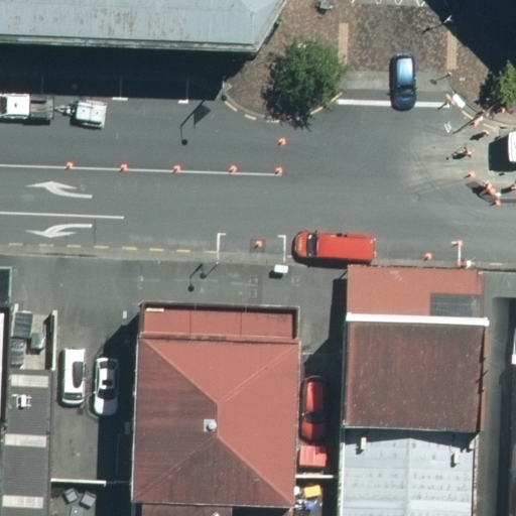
[(254,0),(0,0),(0,42),(233,54),(259,9),(254,0)]
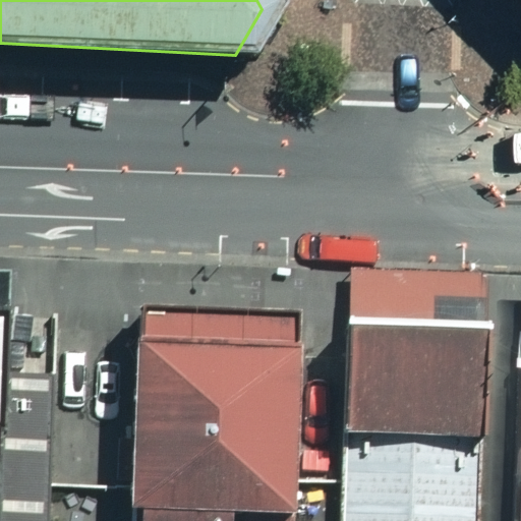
[(349,300),(486,305),(488,271),(350,267),(349,300)]
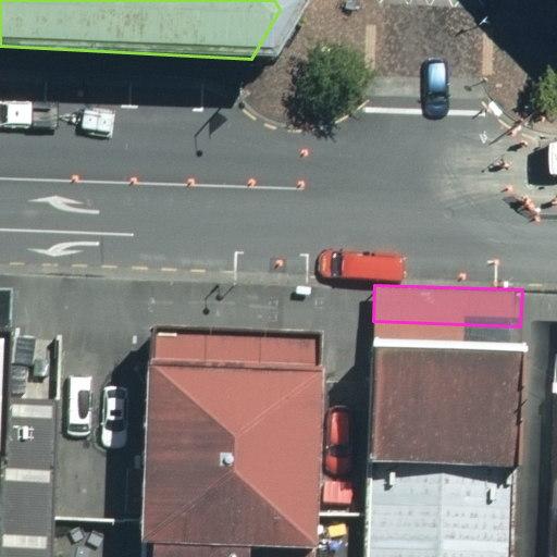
[(0,556),(52,556),(62,321),(10,319),(0,319),(0,556)]
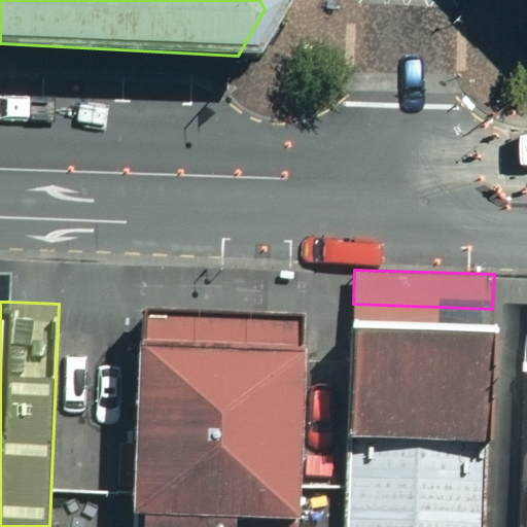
[(485,526),(492,309),(353,304),(345,526),(485,526)]
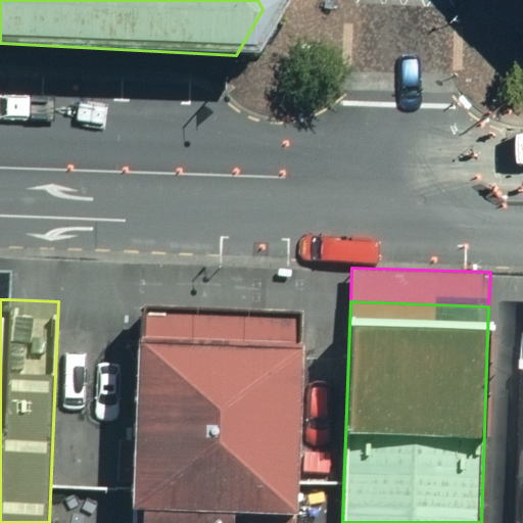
[(300,522),(304,306),(134,304),(130,522),(300,522)]
